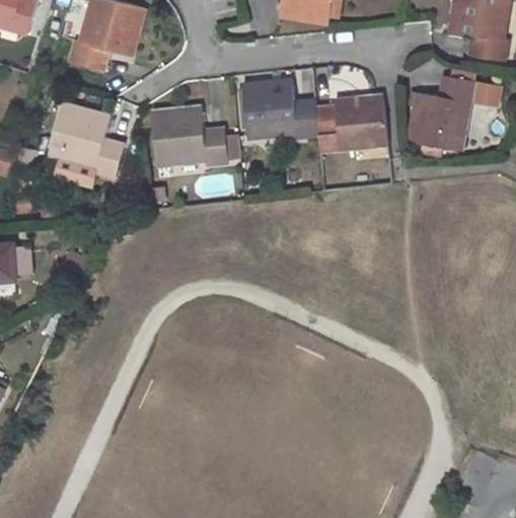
[(0,24),(27,32),(35,0),(0,0),(0,24)]
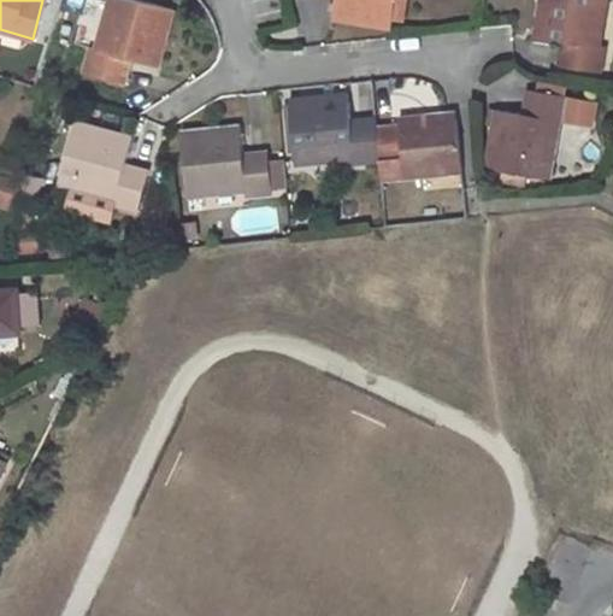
[(88,48),(82,75),(112,82),(118,58),(129,62),(157,68),(171,10),(135,0),(107,0),(95,50),(88,48)]
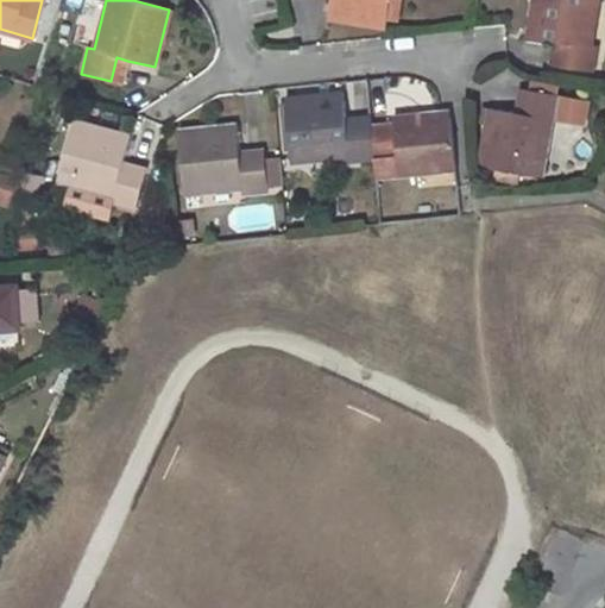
[(328,0),(326,18),(385,27),(389,0),(328,0)]
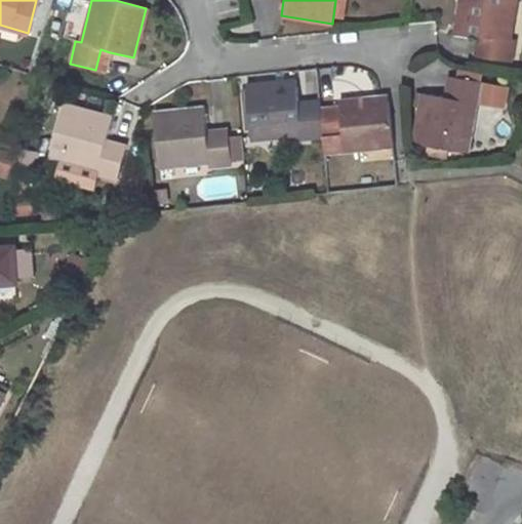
[(514,41),(509,40),(514,0),(458,0),(453,31),(476,35),(484,36),(482,58),(509,63),(514,41)]
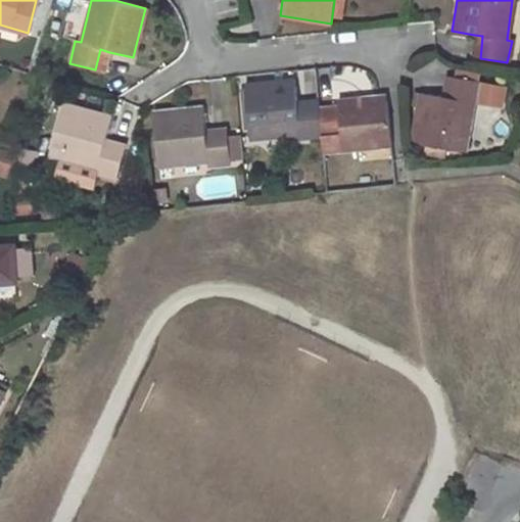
[(474,35),(471,57),(480,58),(482,36),(474,35)]
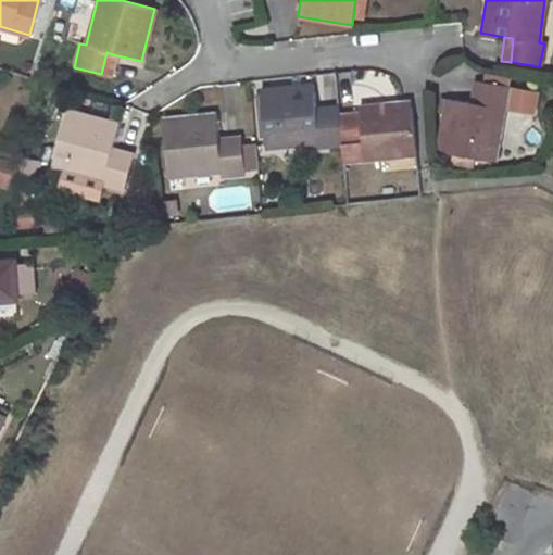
[(107,52),(101,74),(111,77),(116,55),(107,52)]
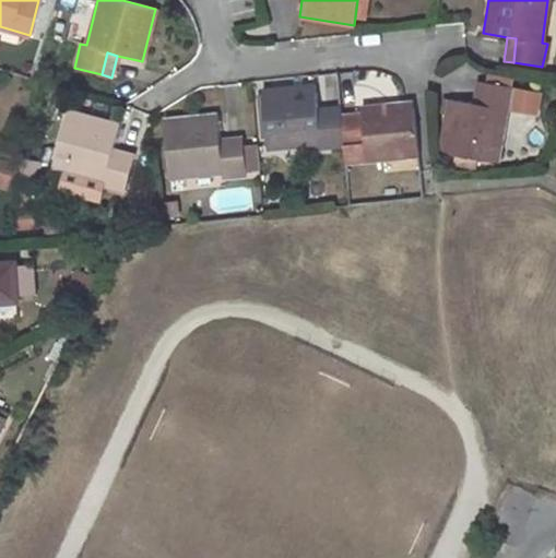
[(477,80),(473,104),(482,105),(485,82),(477,80)]
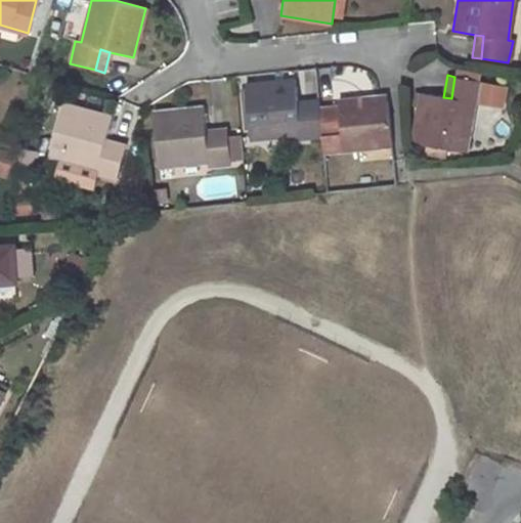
[(420,92),(409,142),(465,153),(473,101),(478,102),(482,81),(454,77),(451,98),(443,97),(420,92)]
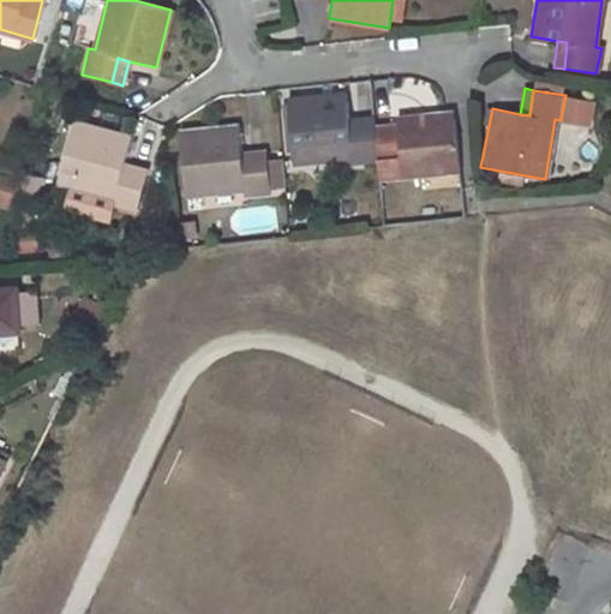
[(345,94),(286,97),(292,162),(351,156),(351,162),(375,160),(372,127),(348,130),(347,120),(345,94)]
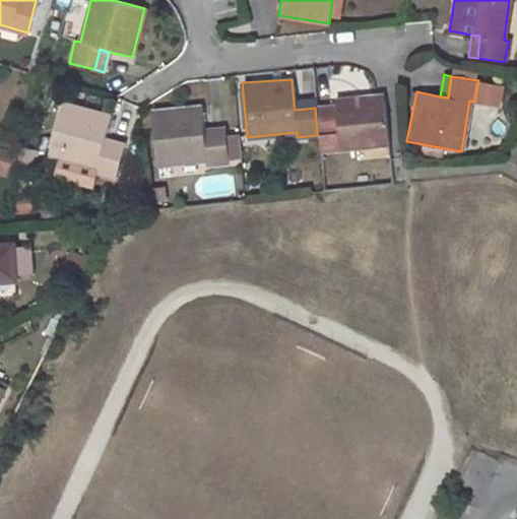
[(333,107),(315,108),(317,135),(319,151),(387,146),(383,102),(358,104),(357,99),(333,100),(333,107)]
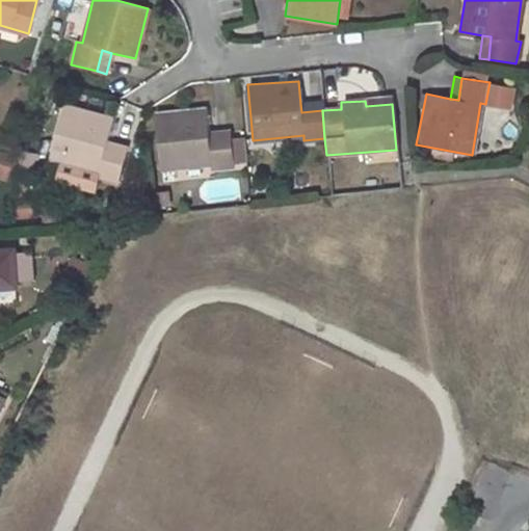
[(125,156),(103,150),(105,141),(111,118),(63,104),(48,157),(96,171),(95,175),(117,183),(125,156)]
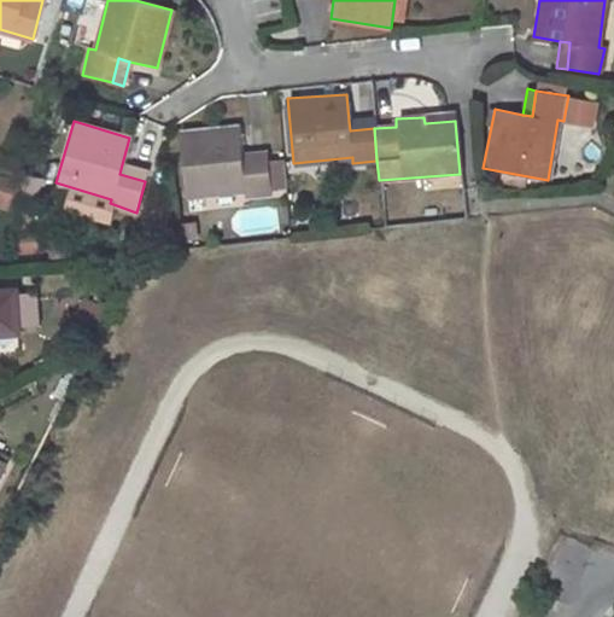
[(238,128),(180,133),(185,196),(245,191),(245,195),(269,193),(267,161),(243,163),(241,155),(238,128)]
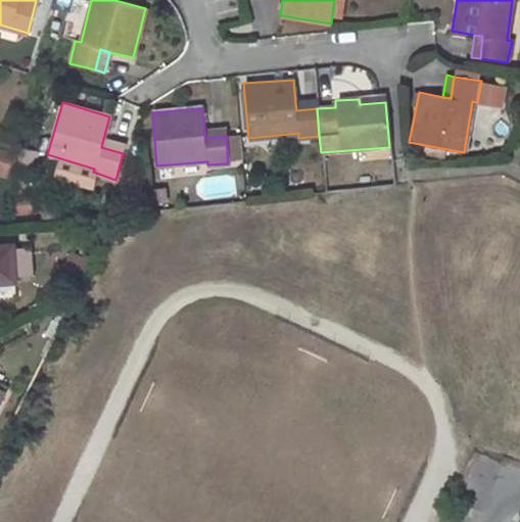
[(225,129),(204,131),(205,138),(226,136),(225,129)]
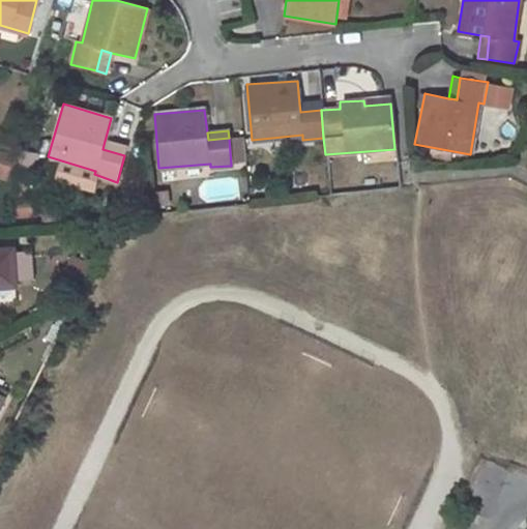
[(105,141),(103,149),(124,155),(126,148),(105,141)]
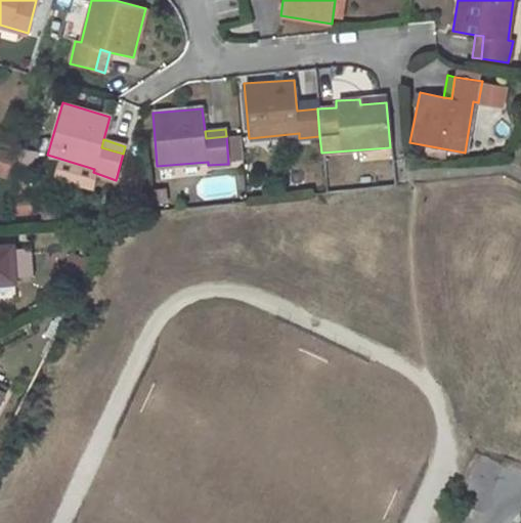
[(20,148),(15,166),(31,171),(36,153),(20,148)]
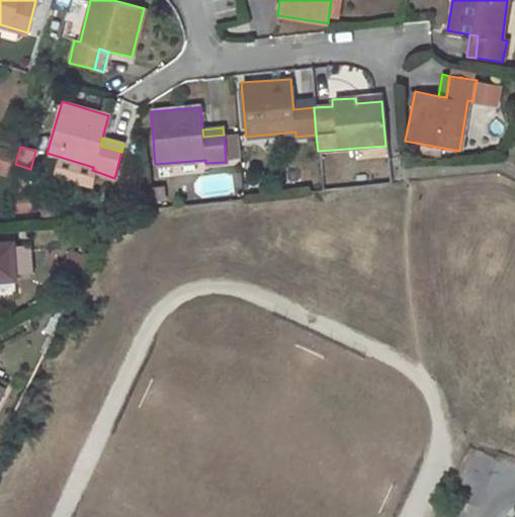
[(0,162),(3,163),(0,171),(0,174),(9,177),(15,155),(0,151),(0,162)]
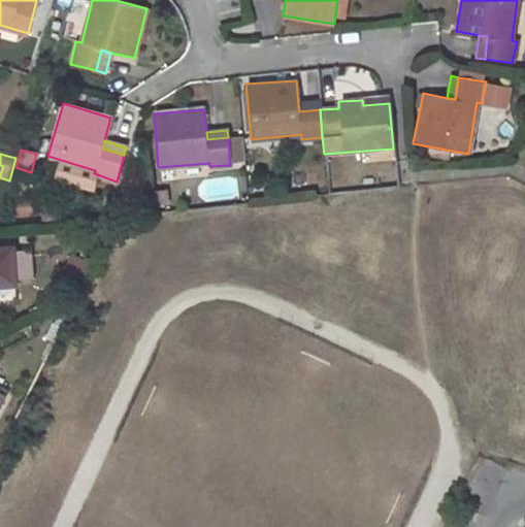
[(0,286),(14,284),(10,249),(0,250),(0,286)]
